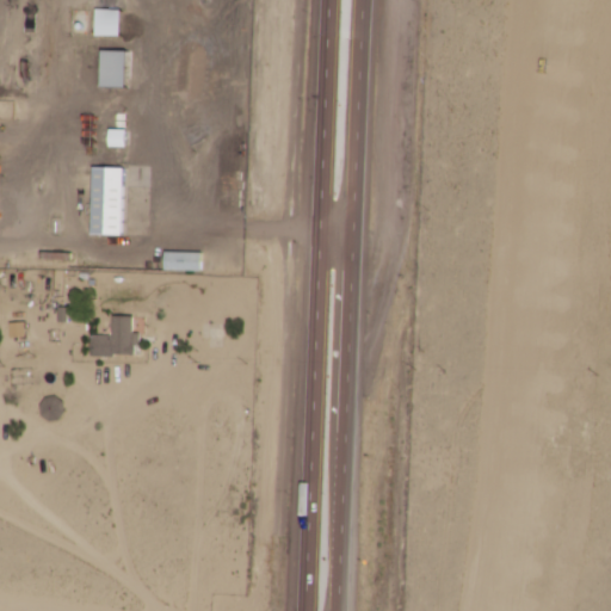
[(122,8),(94,8),(94,36),(122,36),(122,8)]
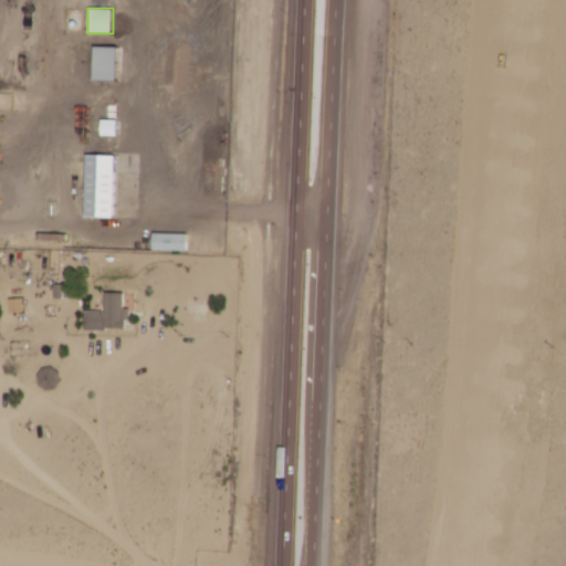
[(117,80),(117,46),(93,46),(93,80),(117,80)]
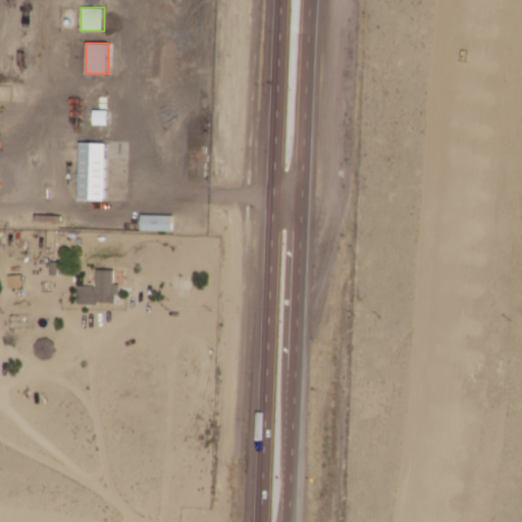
[(106,142),(79,142),(79,201),(106,201),(106,142)]
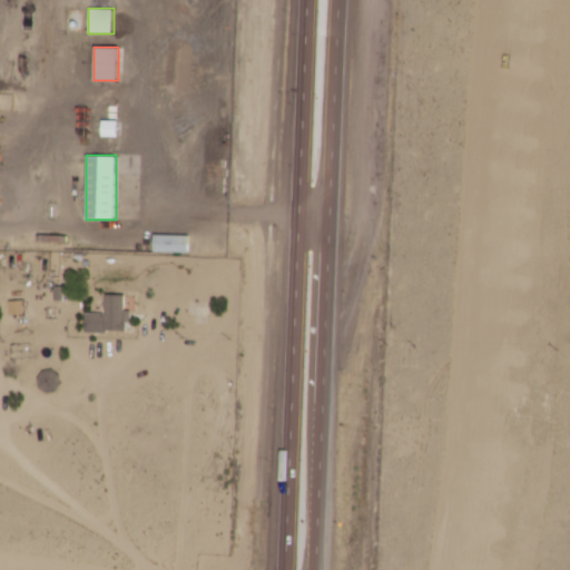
[(188,235),(155,235),(155,253),(188,253),(188,235)]
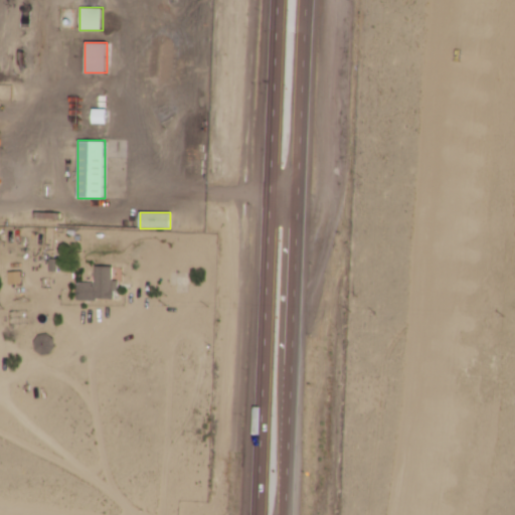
[(113,266),(96,266),(96,283),(77,283),(77,300),(113,300),(113,266)]
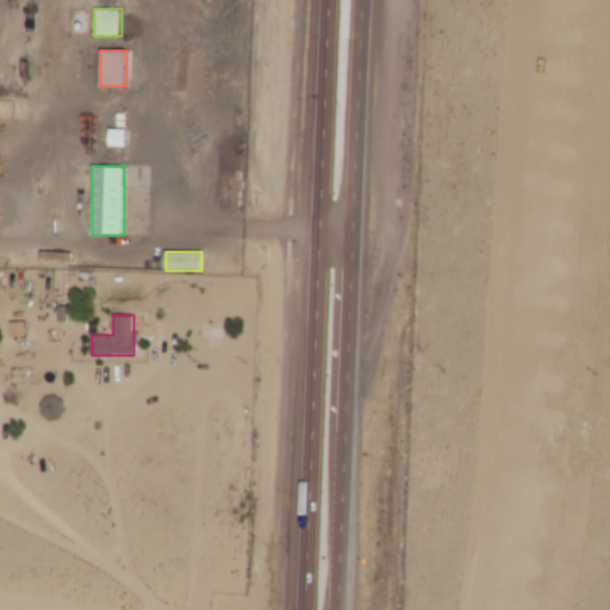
All buildings are outlined.
